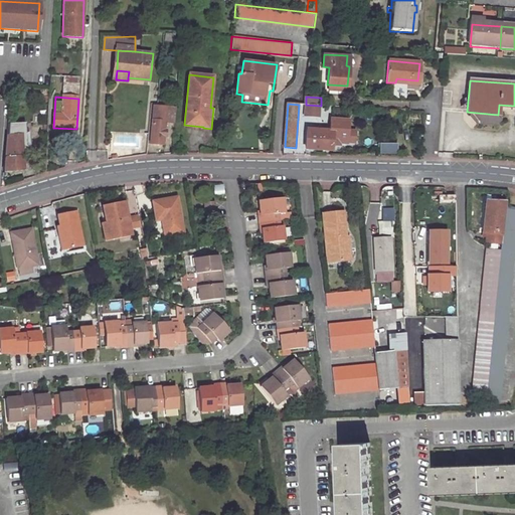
[(321,106),(306,105),(305,116),(320,117),(321,106)]
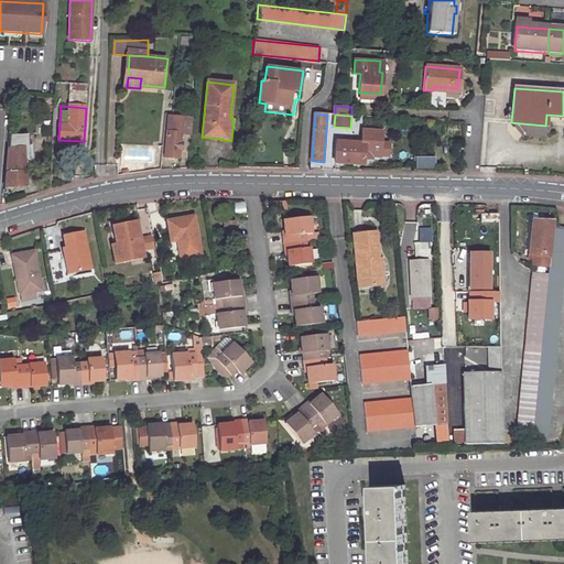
[(193,122),(166,119),(163,158),(179,159),(181,132),(192,134),(193,122)]
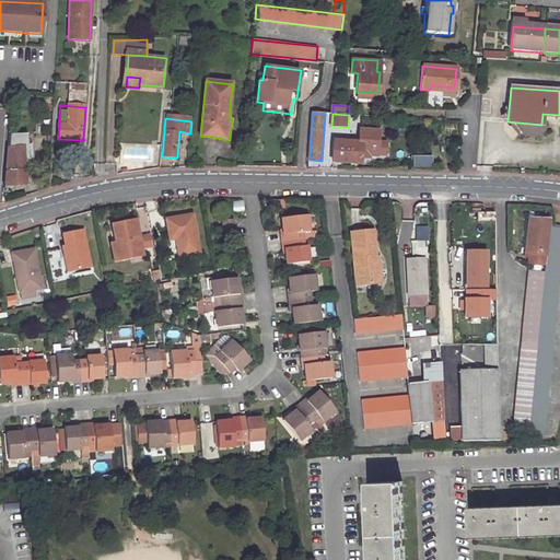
[(360,129),(359,142),(361,142),(360,154),(369,154),(376,155),(377,141),(378,130),(360,129)]
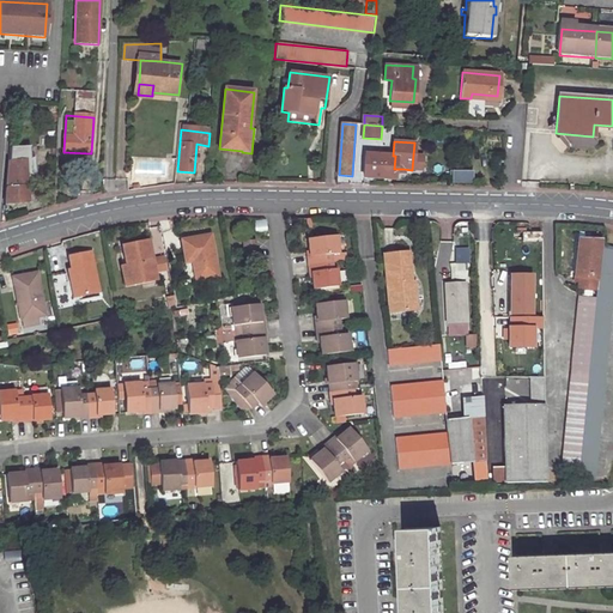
[(24,159),(24,149),(10,147),(10,159),(24,159)]
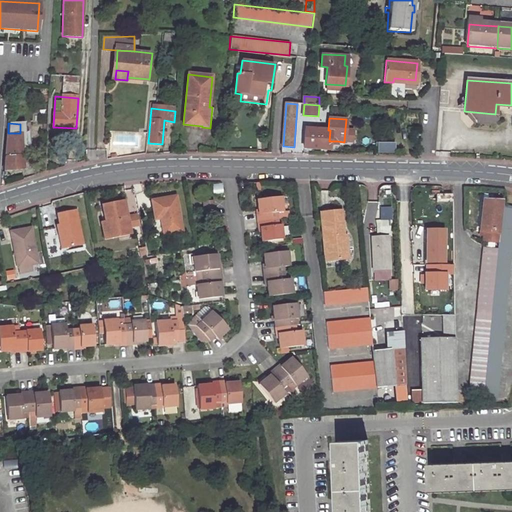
[(330,130),(328,130),(320,129),(320,128),(317,127),(317,129),(307,128),(305,147),(329,149),(329,147),(329,141),(330,130)]
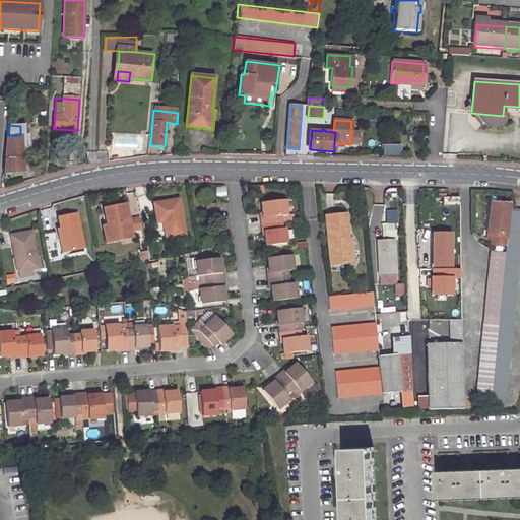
[(350,131),(349,144),(358,144),(359,132),(350,131)]
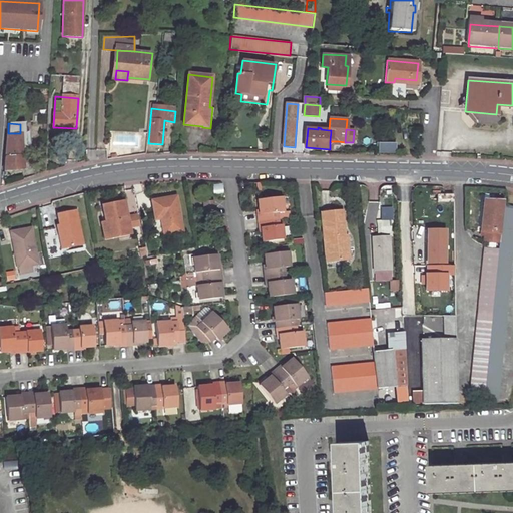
[(21,143),(20,133),(8,133),(7,143),(21,143)]
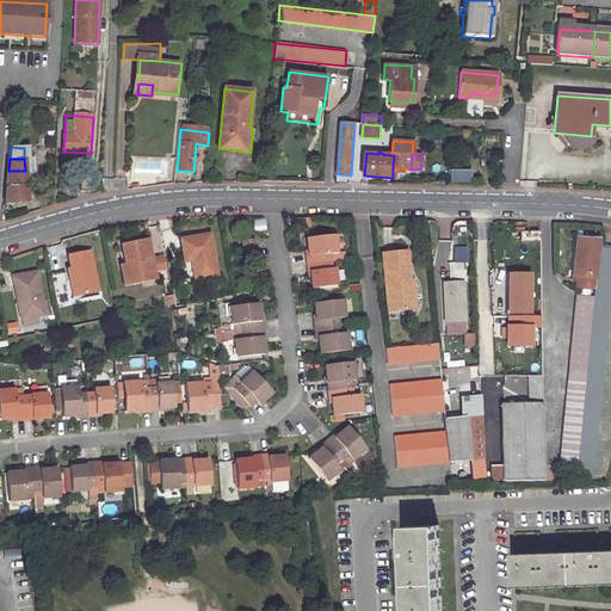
[(32,187),(31,171),(25,171),(8,171),(5,214),(28,213),(26,187),(32,187)]
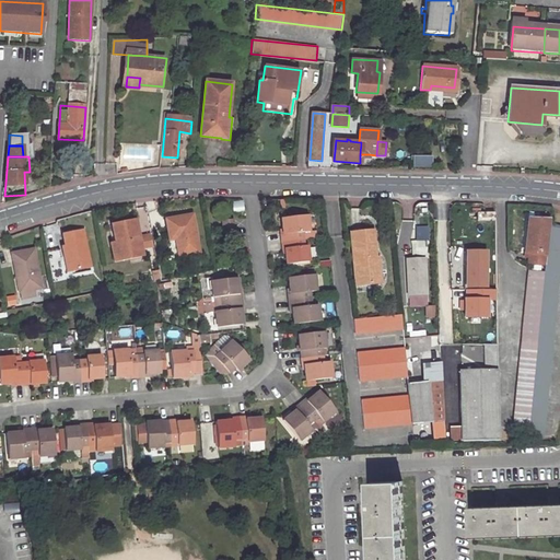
[(412,156),(411,167),(432,167),(432,156),(412,156)]
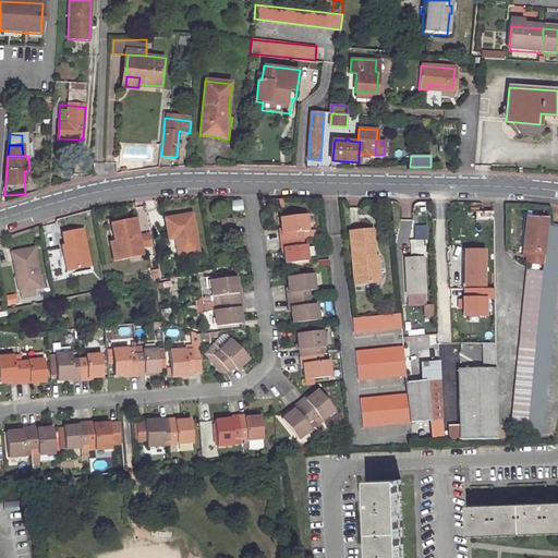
[(493,220),(493,211),(483,211),(474,211),(475,220),(493,220)]
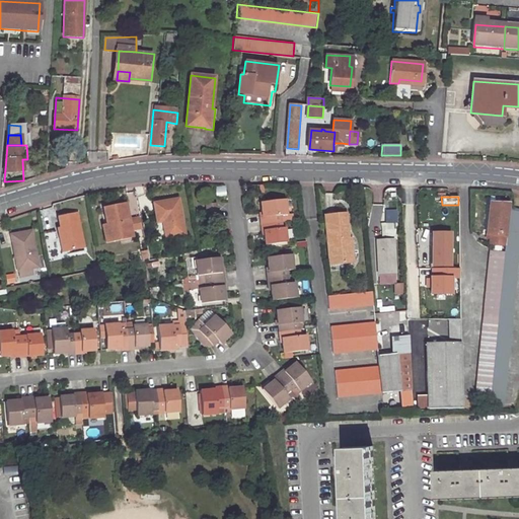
[(176,198),(152,202),(156,218),(161,217),(162,220),(165,236),(183,232),(176,198)]
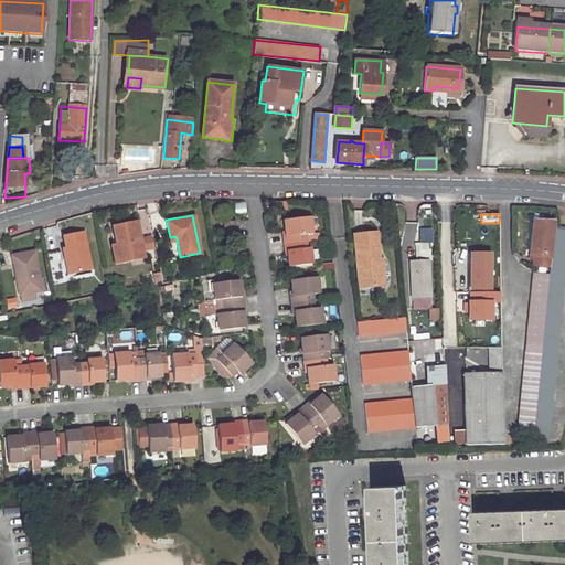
[(309,217),(284,221),(285,235),(283,236),(284,244),(306,242),(305,234),(311,234),(309,217)]
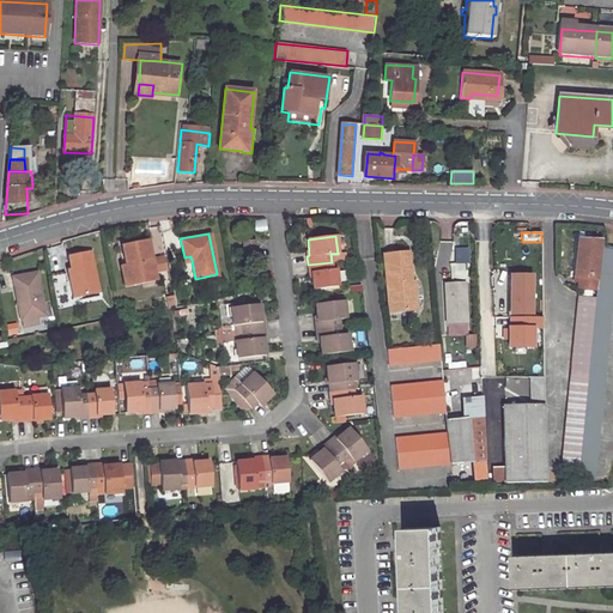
[(123,263),(128,284),(153,278),(145,238),(120,244),(123,263)]
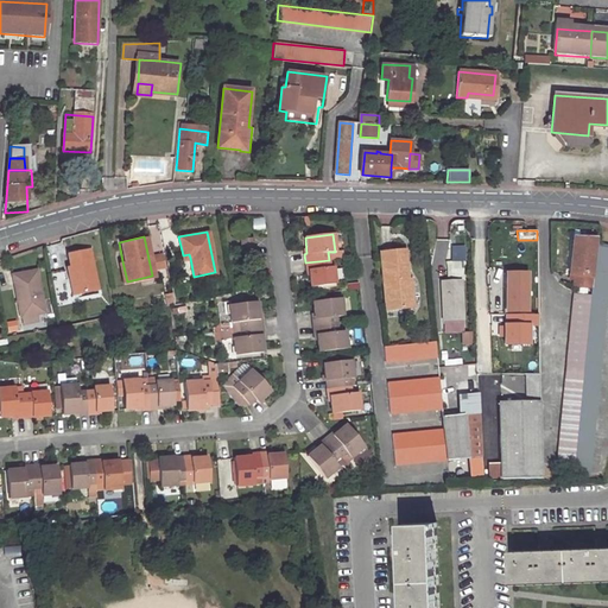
[(252,238),(240,240),(240,249),(252,248),(252,238)]
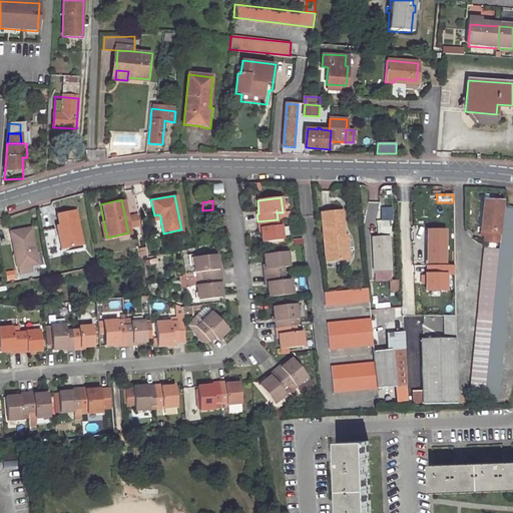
[(502,201),(485,200),(482,230),(485,230),(485,239),(499,240),(502,201)]
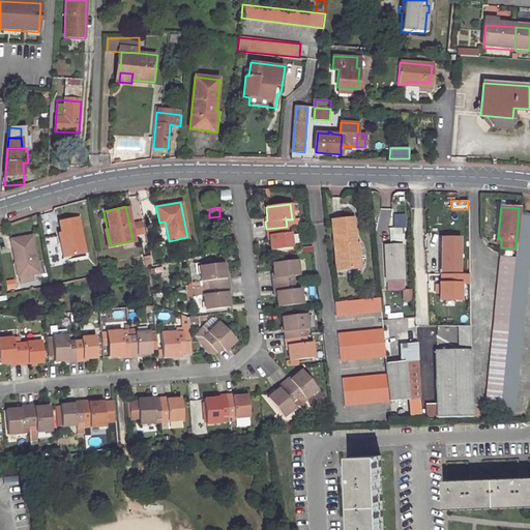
[(513,417),(529,246),(529,214),(520,214),(518,242),(501,416),(513,417)]
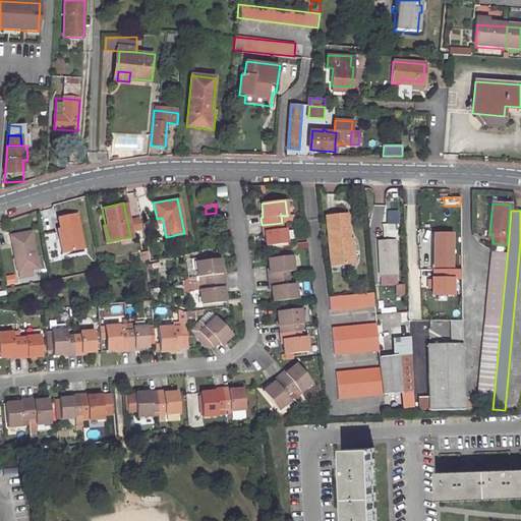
[(74,212),(56,215),(58,226),(56,227),(57,235),(60,234),(63,248),(81,245),(74,212)]
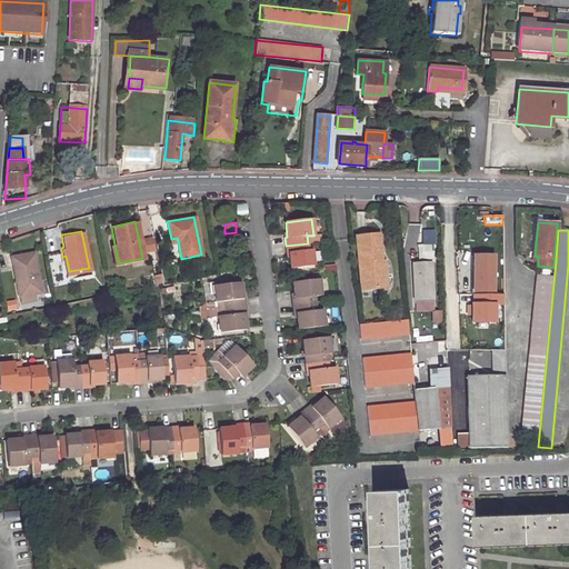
[(433,231),(422,231),(423,245),(435,245),(433,231)]
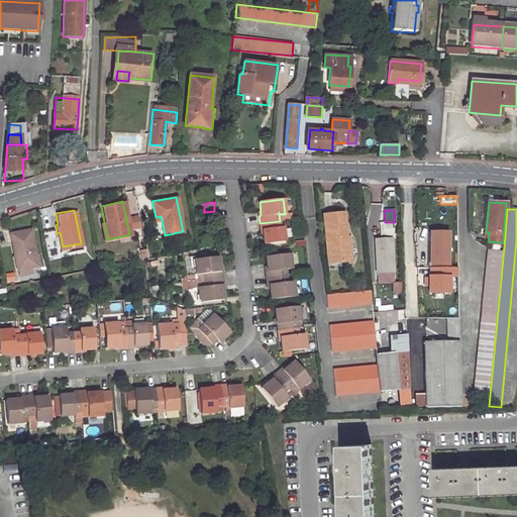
[(343,213),(323,215),(329,264),(352,262),(350,243),(347,243),(343,213)]
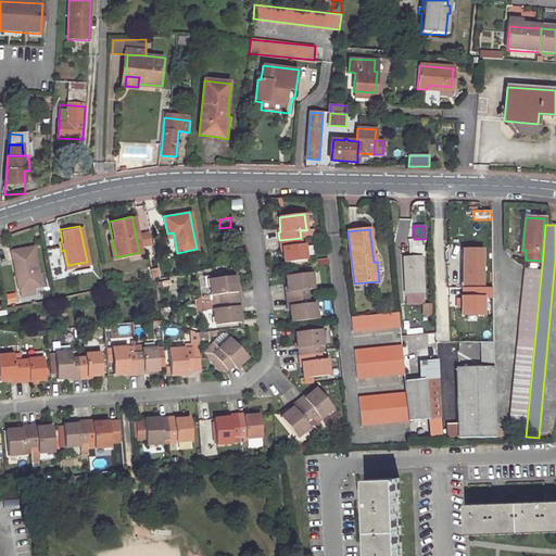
[(302,244),(301,238),(279,240),(280,248),(282,248),(283,263),(307,260),(305,244),(302,244)]
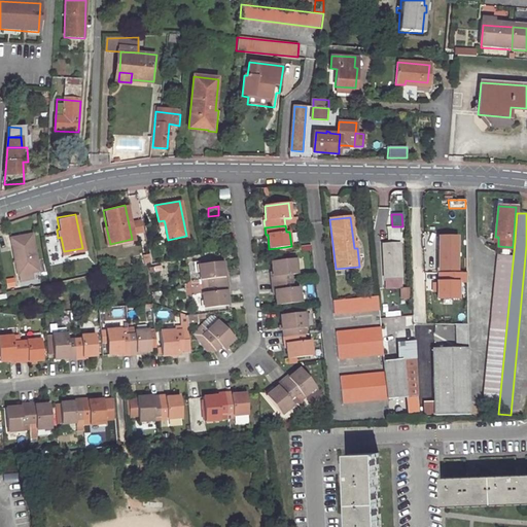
[(110,244),(106,226),(101,227),(105,245),(110,244)]
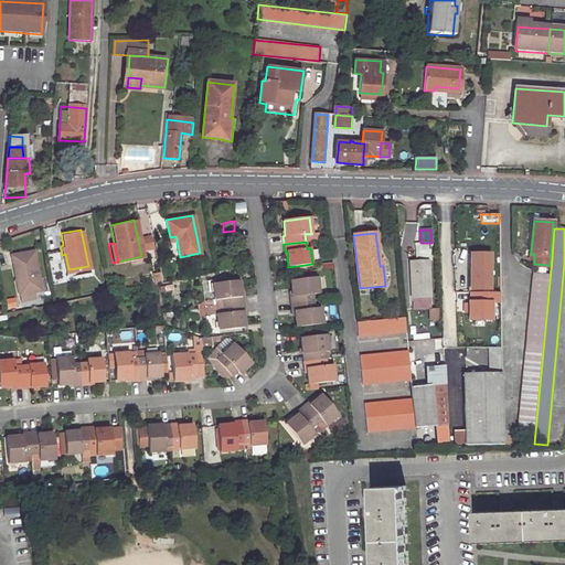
[(429,244),(415,244),(415,258),(429,257),(429,244)]
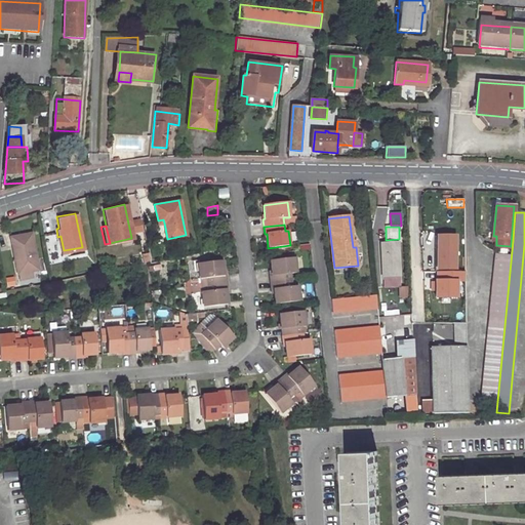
[(31,231),(10,235),(17,271),(38,267),(31,231)]
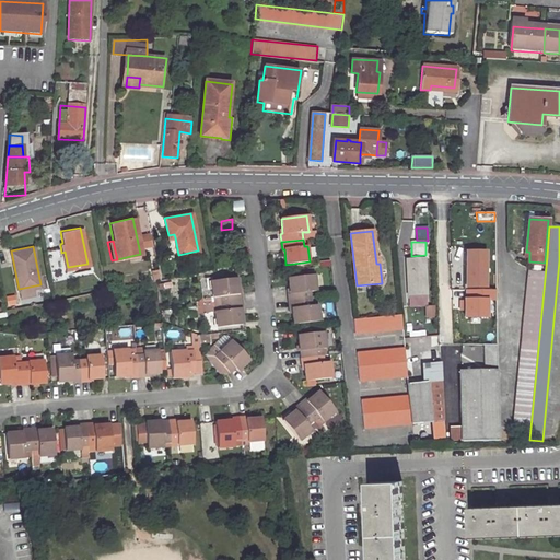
[(51,261),(60,259),(58,246),(49,248),(51,261)]
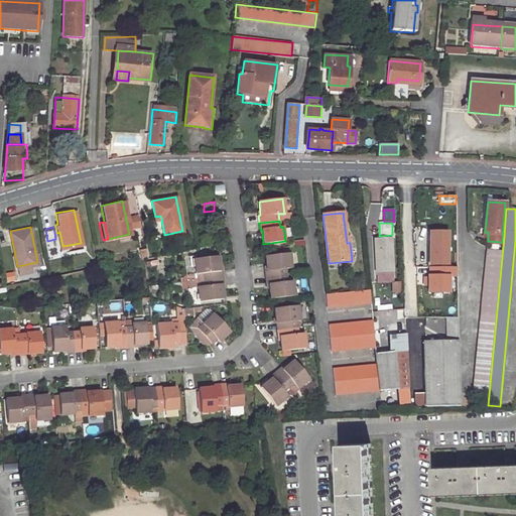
[(447,232),(429,232),(429,265),(447,265),(447,232)]
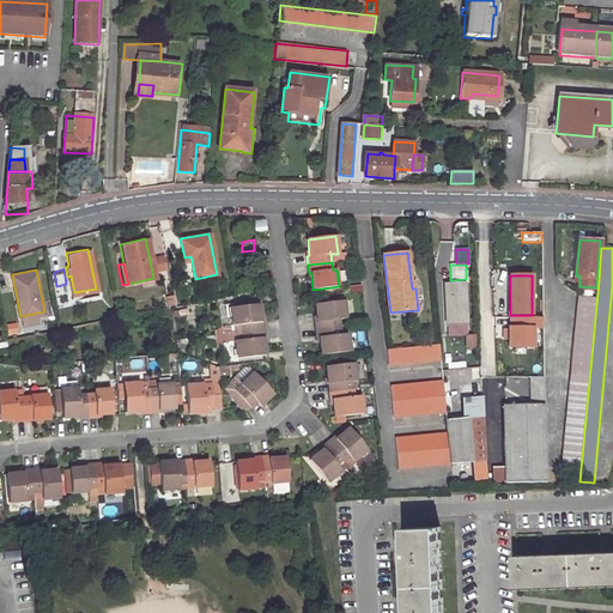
[(463,284),(445,285),(448,325),(466,323),(463,284)]
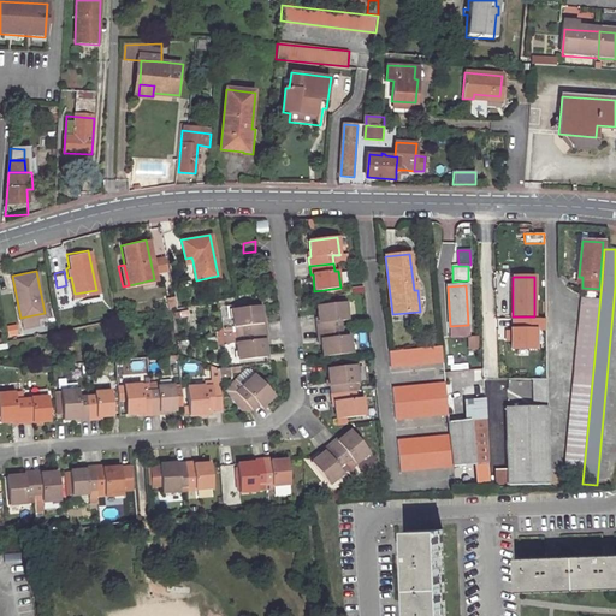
[(581,298),(566,472),(581,473),(598,301),(581,298)]
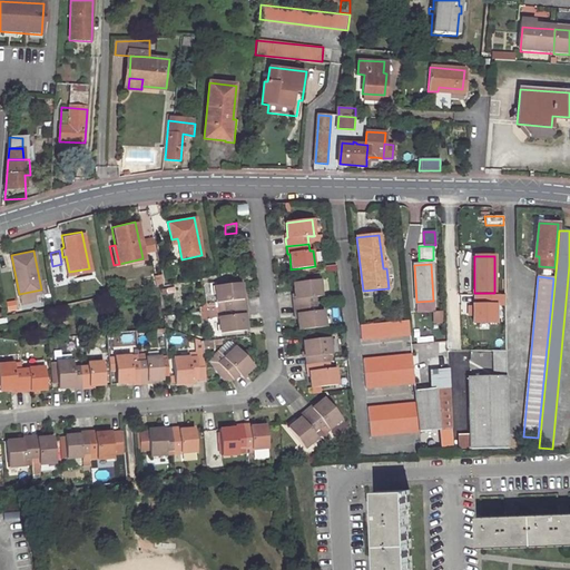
[(320,279),(293,283),(294,298),(292,298),(293,306),(316,304),(315,296),(322,296),(320,279)]
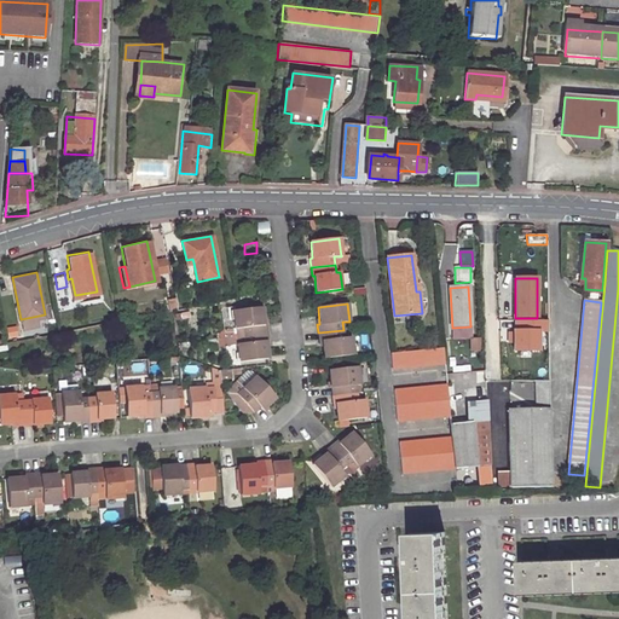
[(242,327),(243,334),(268,331),(267,323),(264,323),(262,306),(233,310),(236,327),(242,327)]
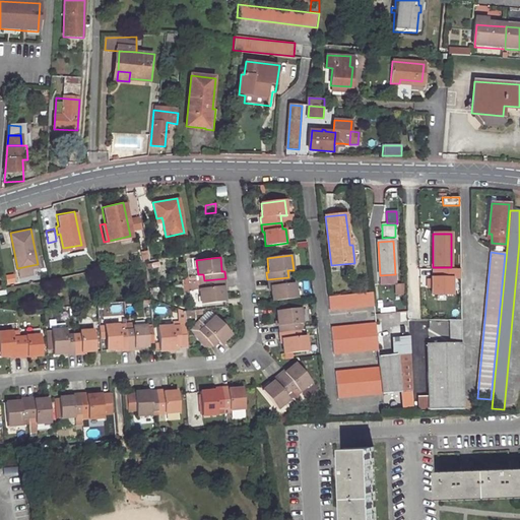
[(459,270),(433,270),(433,279),(453,279),(459,278),(459,270)]
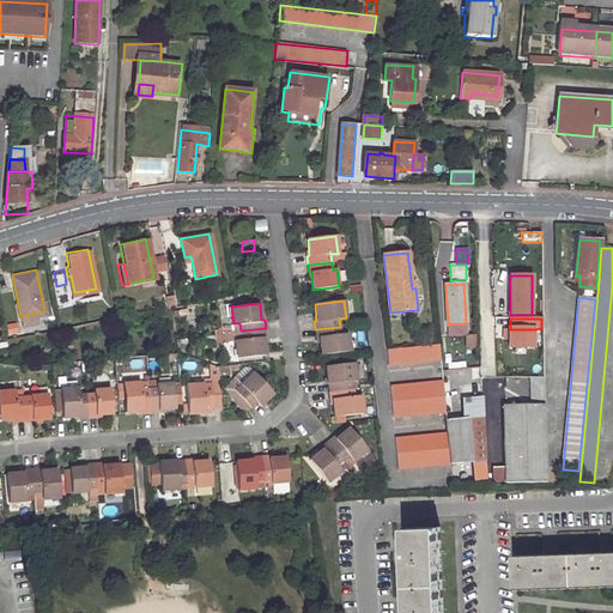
[(466,323),(448,325),(449,337),(465,335),(467,335),(466,323)]
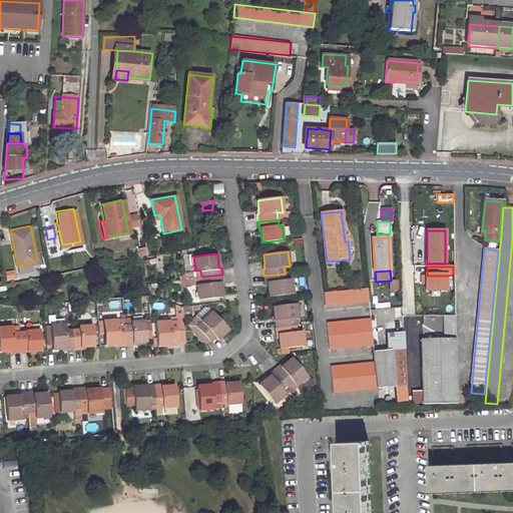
[(286,279),(285,274),(264,276),(265,282),(267,282),(269,297),(293,293),(291,278),(286,279)]
